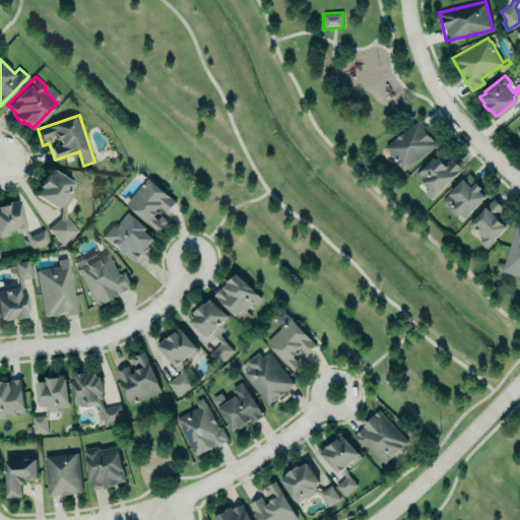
[(403,171),(436,144),(417,120),(384,146),(403,171)]
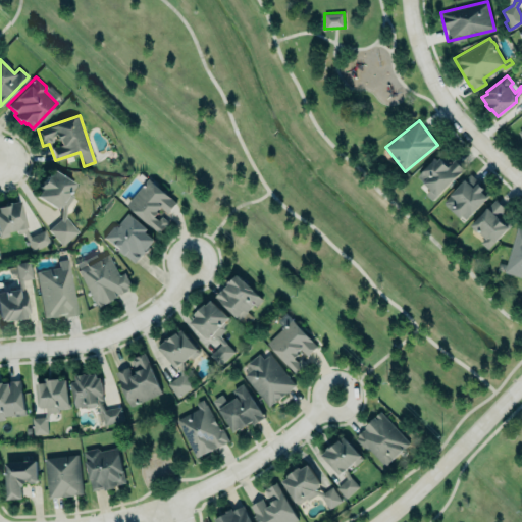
[(416,175),(429,190),(425,194),(431,200),(464,170),(454,159),(448,165),(437,156),(416,175)]
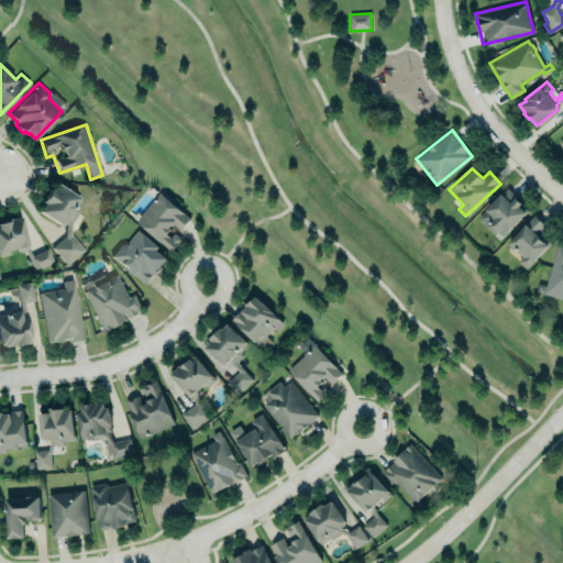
[(57,181),(81,198),(75,208),(78,210),(70,222),(70,232),(85,249),(67,264),(52,246),(65,234),(66,219),(63,222),(59,223),(39,210),(44,202),(41,200),(51,186),(53,188),(57,181)]
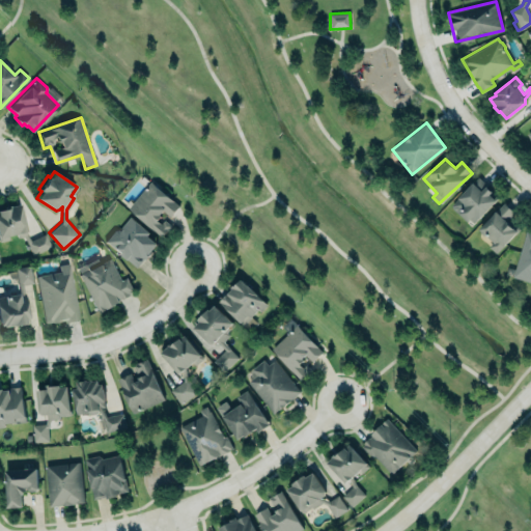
[(452,205),(478,178),(499,198),(474,223),(470,219),(468,221),(458,213),(457,213),(452,208),(452,205)]
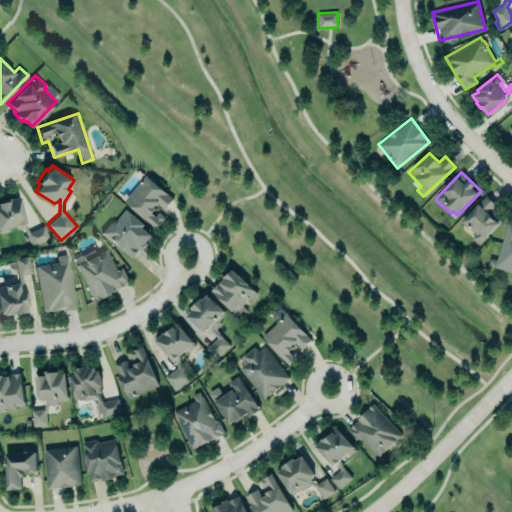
[(123,200),(145,174),(173,198),(164,208),(157,203),(154,207),(155,208),(152,212),(156,215),(159,211),(165,217),(155,228),(123,200)]
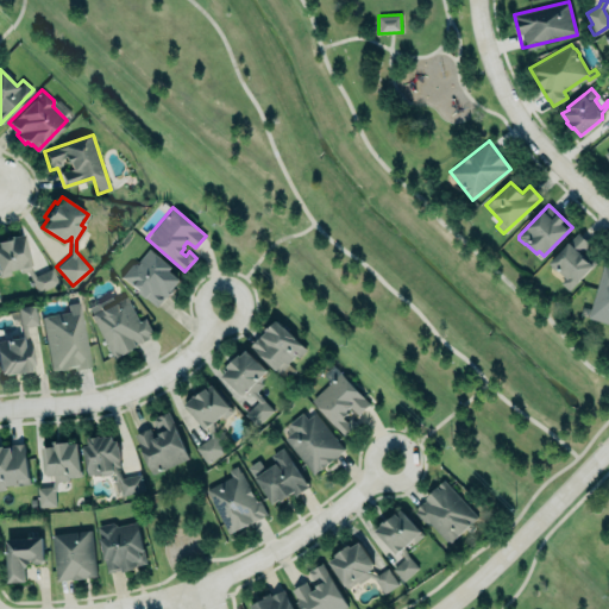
[(578,232),(548,263),(550,263),(550,265),(551,267),(552,269),(554,269),(564,277),(559,282),(569,292),(596,263),(583,250),(589,243),(578,232)]
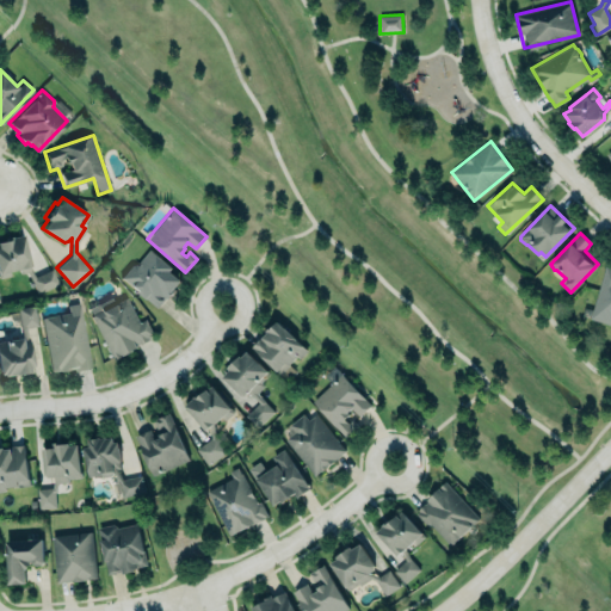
[(0,239),(0,273),(30,266),(22,234),(0,239)]
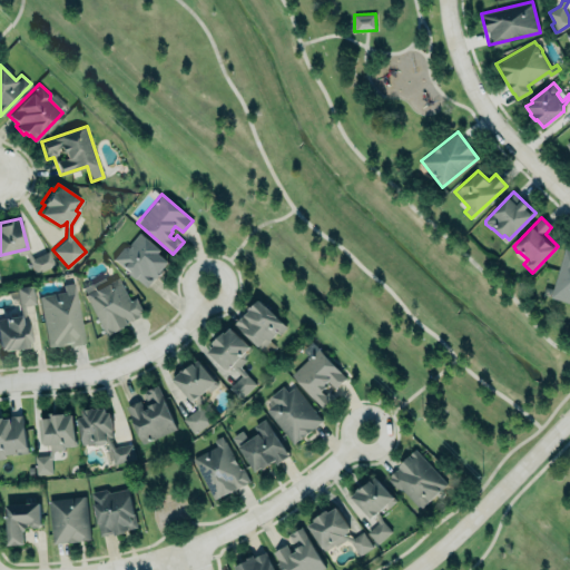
[(170,262),(139,232),(114,258),(145,288),(170,262)]
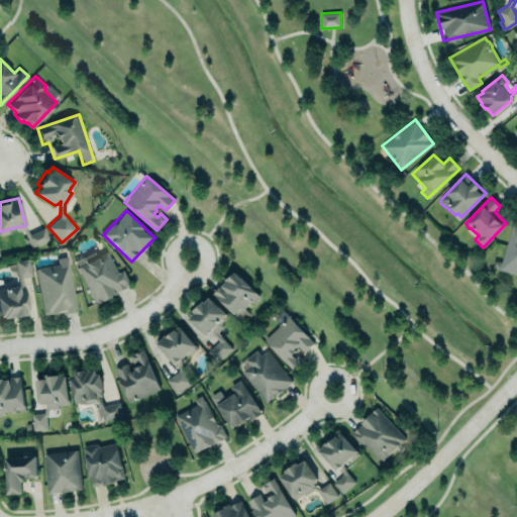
[(516,226),(513,225),(500,270),(516,275),(516,226)]
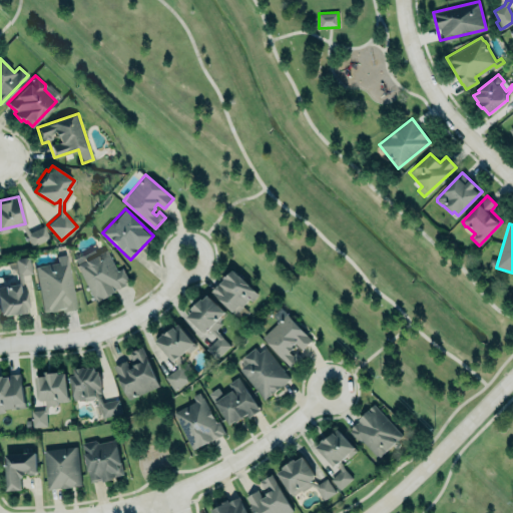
[(49,237),(43,224),(25,233),(31,246),(49,237)]
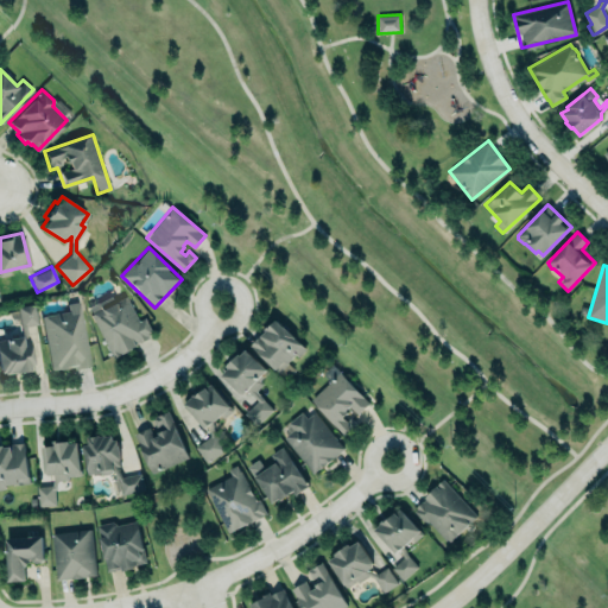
[(97,302),(111,295),(114,301),(126,295),(139,320),(145,317),(153,333),(146,335),(147,337),(140,342),(140,341),(135,343),(138,346),(113,358),(90,314),(93,312),(89,305),(96,301),(97,302)]
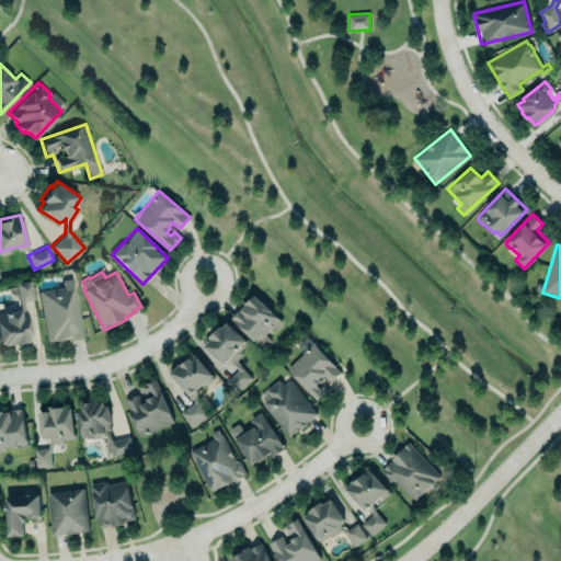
[(37,290),(63,286),(61,278),(73,276),(84,336),(68,340),(67,338),(55,340),(55,339),(47,341),(37,290)]
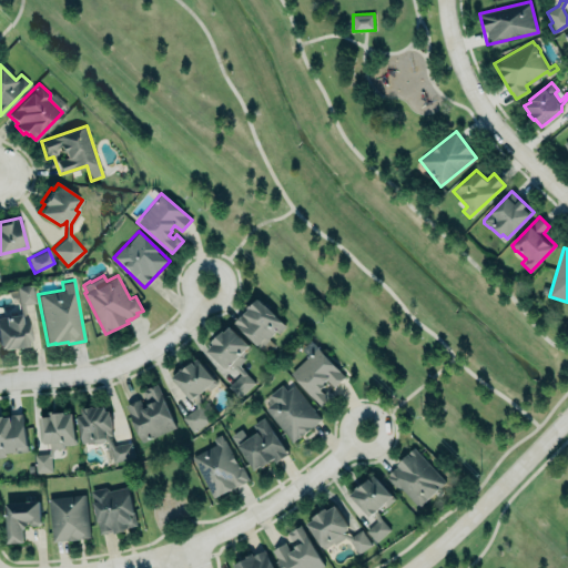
[(0,316),(0,347),(2,346),(3,348),(28,344),(27,340),(31,340),(26,312),(24,312),(23,303),(36,302),(32,283),(16,285),(20,313),(0,316)]
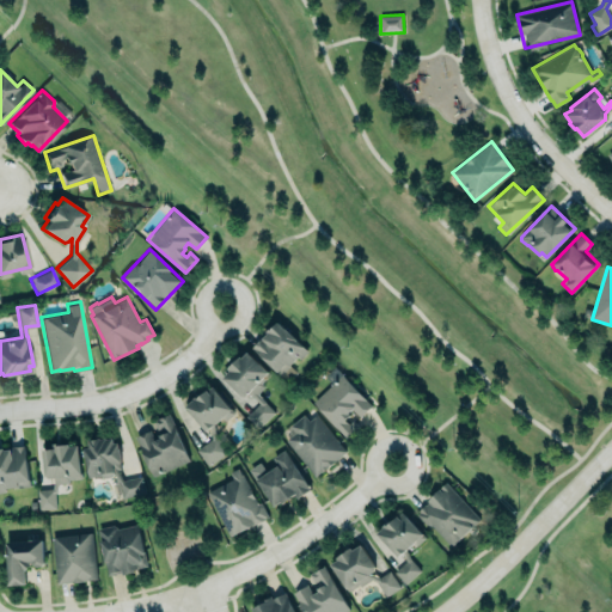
[(252,347),(281,374),(298,356),(300,359),(307,352),(277,322),(252,347)]
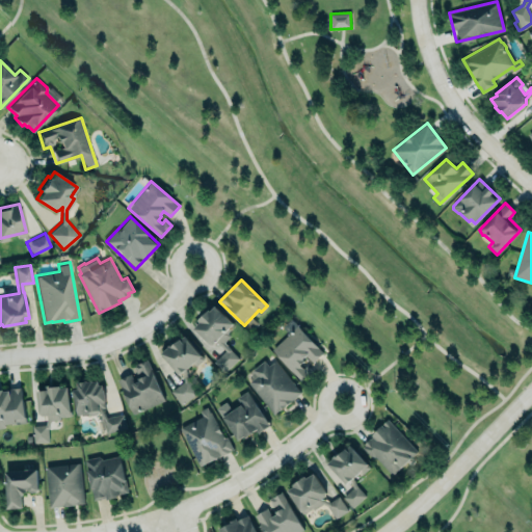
[(193,328),(198,322),(197,320),(200,317),(201,318),(208,310),(210,312),(214,307),(232,323),(233,323),(235,324),(227,333),(229,336),(222,342),(238,357),(223,372),(214,362),(225,350),(216,341),(213,344),(209,344),(193,328)]
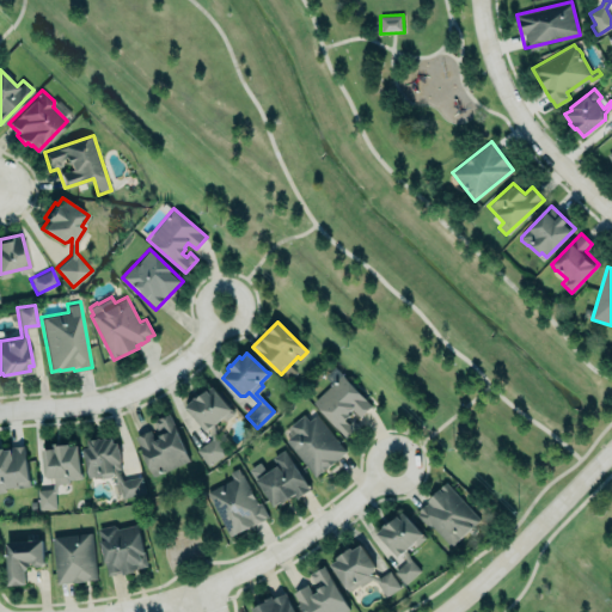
[(371,407),(334,366),(324,375),(331,384),(312,402),(347,439),(360,427),(353,418),(348,423),(344,420),(349,415),(347,412),(352,408),(360,416),(371,407)]
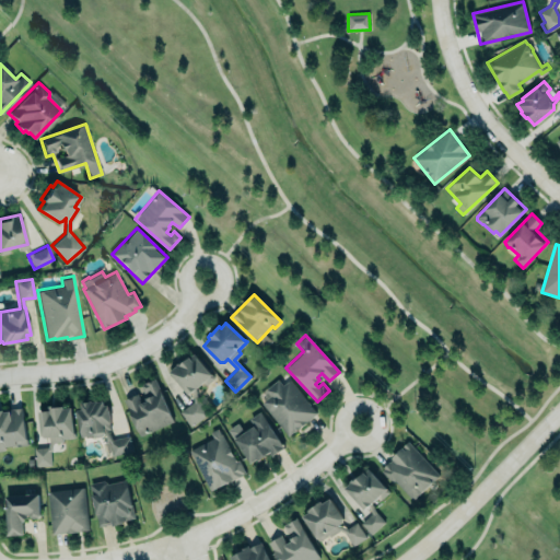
[(194,354),(183,363),(182,361),(176,365),(177,366),(171,372),(189,395),(193,392),(194,401),(179,411),(190,427),(209,413),(208,412),(213,409),(203,395),(197,399),(196,389),(206,381),(207,384),(213,378),(194,354)]
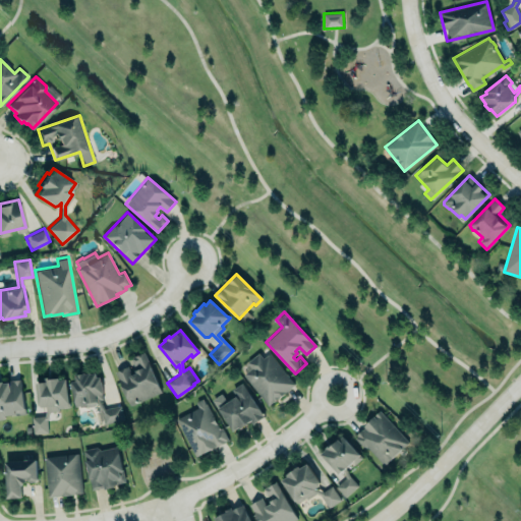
[(143,351),(162,392),(130,406),(115,371),(127,365),(131,375),(136,373),(129,358),(143,351)]
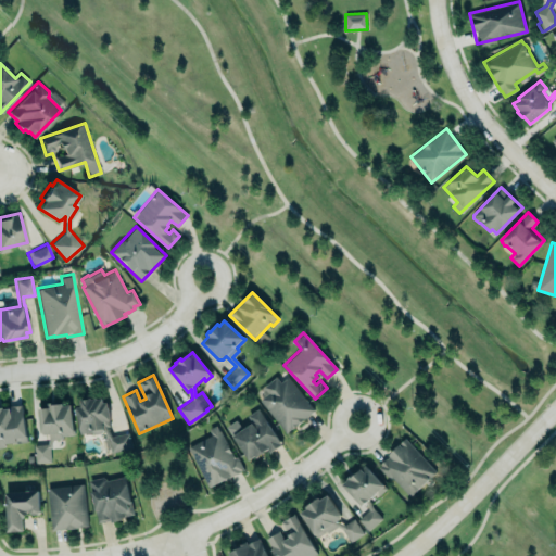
[(313,408),(287,376),(280,381),(276,376),(262,387),(267,393),(260,400),(286,431),(313,408)]
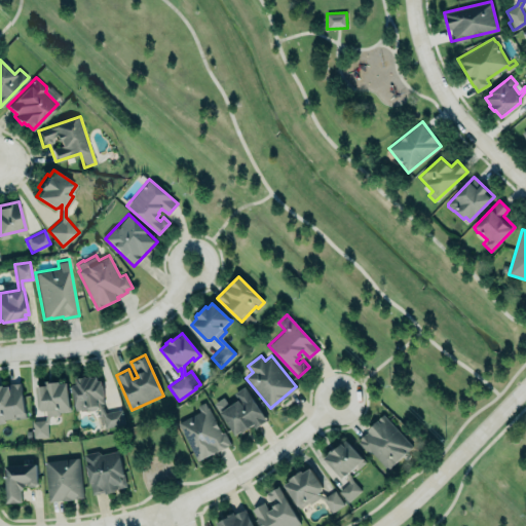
[(36,386),(39,409),(42,412),(45,411),(46,416),(45,420),(32,421),(33,438),(48,437),(47,423),(48,423),(49,416),(60,414),(59,412),(70,411),(67,383),(60,383),(60,381),(53,382),(53,380),(44,381),(44,385),(36,386)]
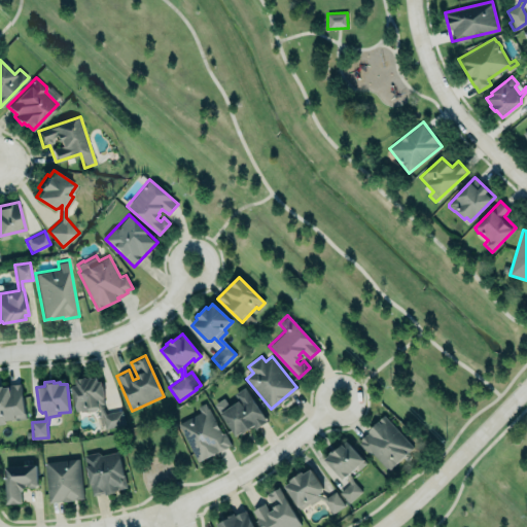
[(21,383),(26,419),(13,421),(13,419),(4,421),(5,424),(0,424),(0,386),(3,386),(3,388),(10,387),(9,385),(21,383)]
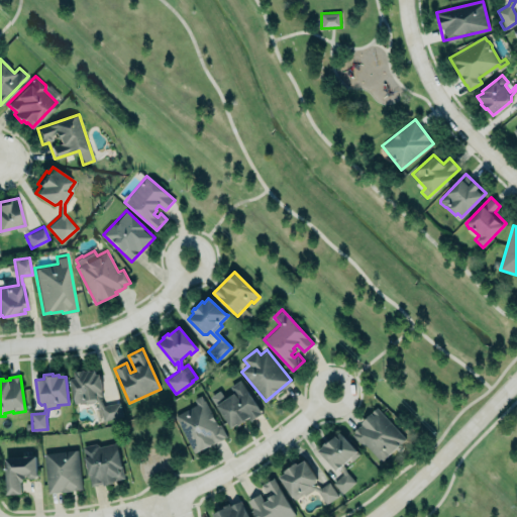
[(219,391),(210,397),(231,427),(237,423),(238,425),(245,420),(244,419),(248,416),(250,419),(261,413),(238,380),(229,387),(233,392),(224,398),(219,391)]
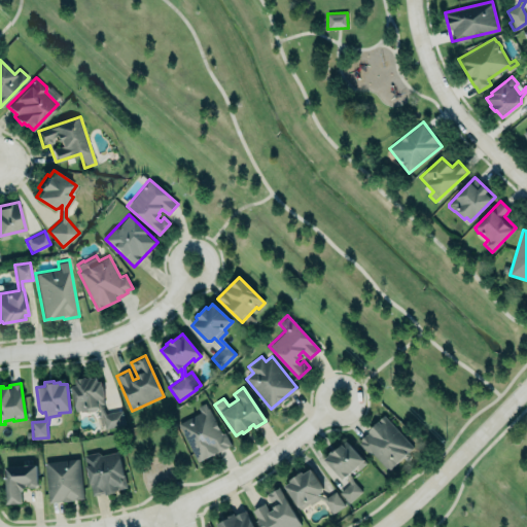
[(177,424),(198,462),(231,445),(224,432),(222,433),(205,402),(198,407),(200,412),(177,424)]
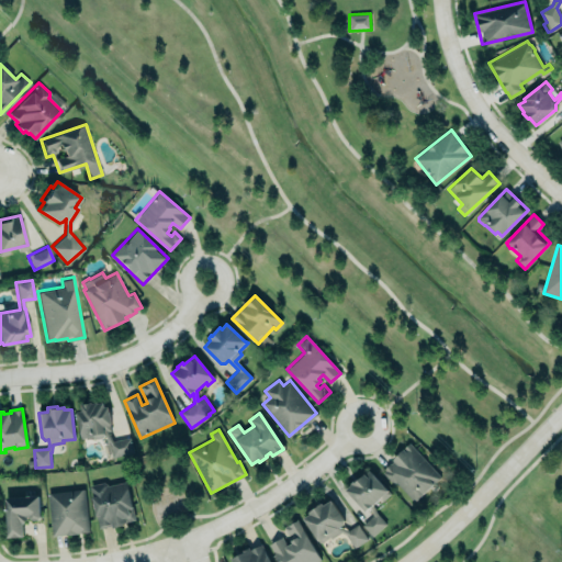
[(409,442),(440,476),(414,502),(396,482),(393,483),(383,473),(385,471),(383,469),(409,442)]
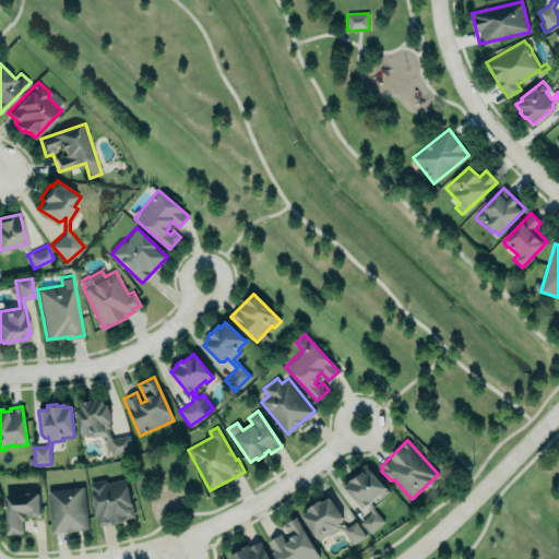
[(344,488),(349,482),(348,480),(355,475),(357,477),(367,467),(389,491),(381,499),(378,496),(371,502),(376,511),(384,521),(370,533),(360,522),(371,512),(368,506),(364,509),(344,488)]
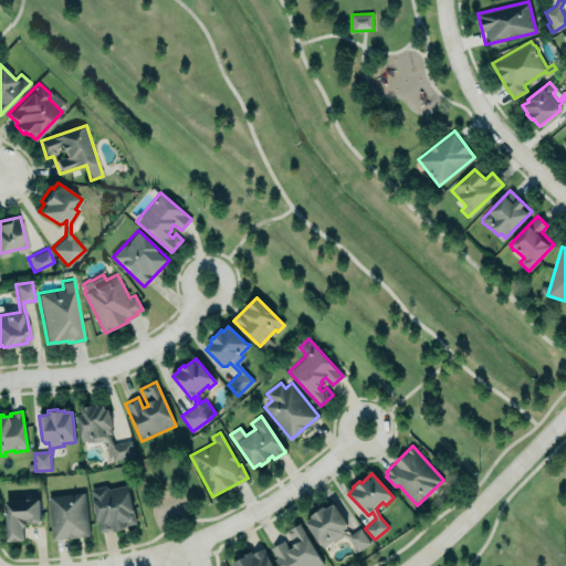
[(97,532),(135,526),(128,484),(91,489),(97,532)]
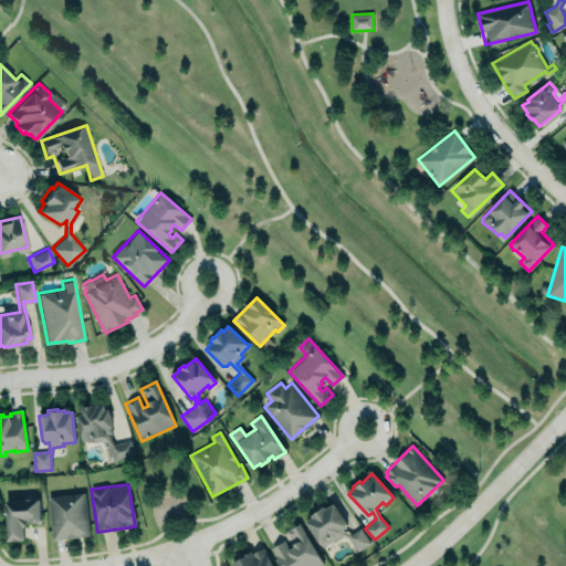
[(49,499),(50,499),(50,496),(85,492),(90,535),(77,536),(79,537),(66,540),(66,538),(53,540),(49,499)]
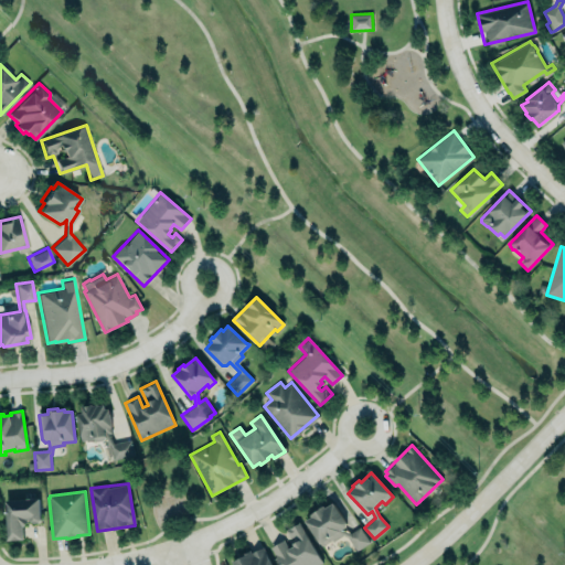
[(6,501),(40,499),(41,520),(39,523),(34,523),(31,521),(31,520),(28,520),(29,522),(25,526),(23,526),(24,540),(8,541),(6,501)]
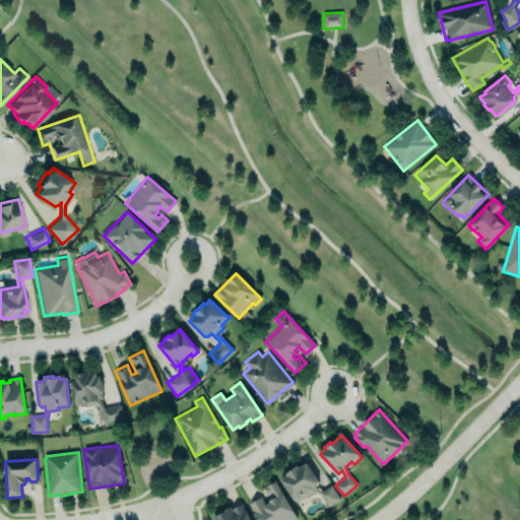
[(295,504),(317,491),(326,507),(339,500),(330,483),(322,489),(308,461),(279,477),(295,504)]
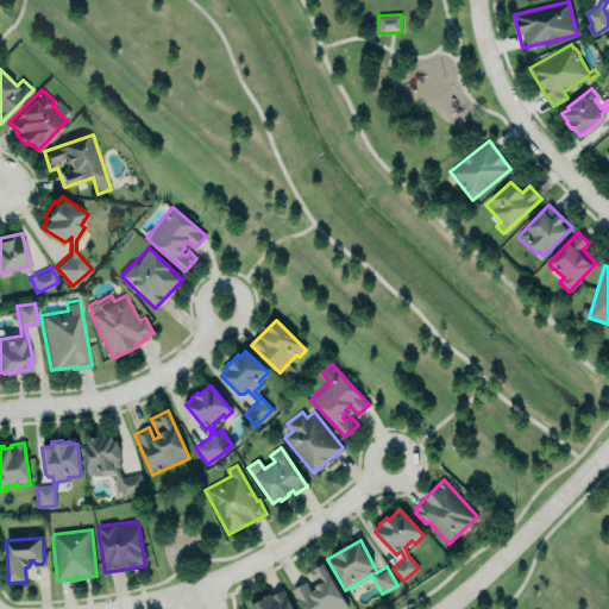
[(302,608),(292,590),(305,582),(312,591),(316,589),(314,586),(322,582),(319,577),(313,581),(307,571),(313,569),(322,564),(347,607),(343,608),(302,608)]
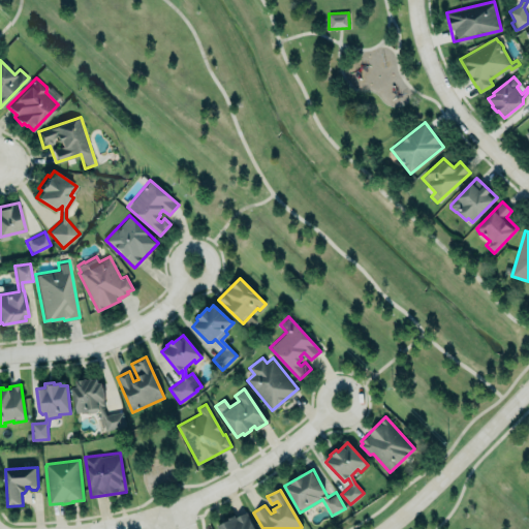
[(219,528),(218,526),(225,522),(224,520),(234,515),(236,518),(246,512),(253,528),(219,528)]
